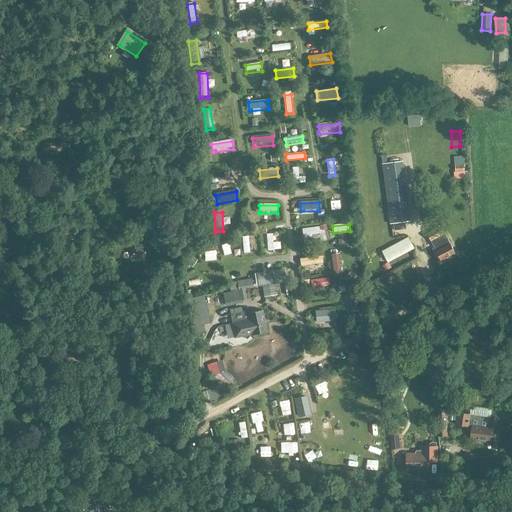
[(318,228),(302,230),(302,237),(319,235),(318,228)]
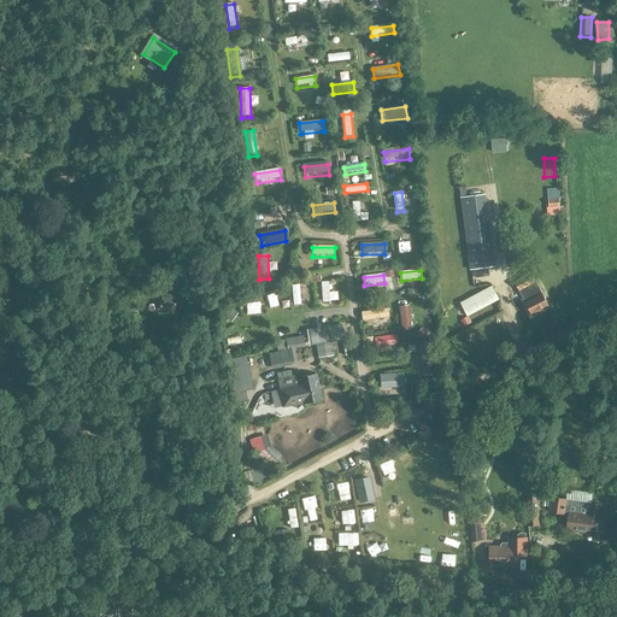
[(542,294),(535,282),(532,275),(515,283),(519,291),(526,304),(532,316),(550,306),(542,294)]
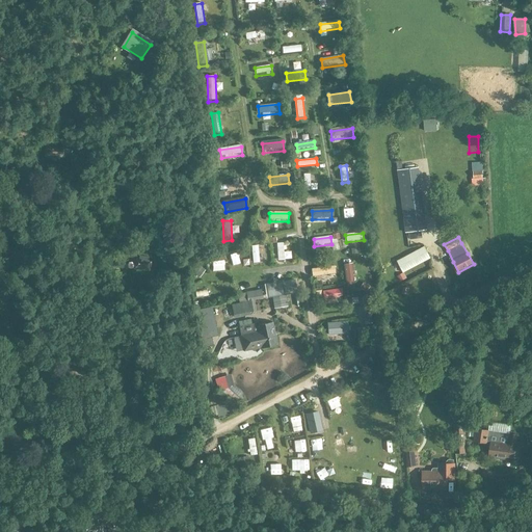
[(397,261),(403,273),(431,259),(425,246),(397,261)]
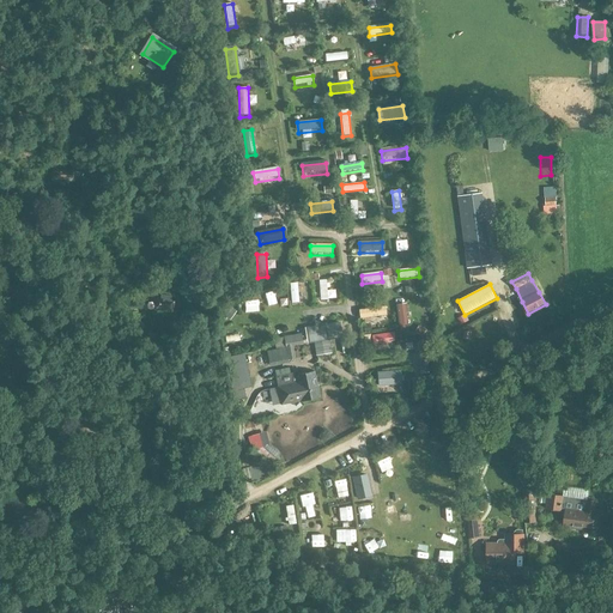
[(266,297),(268,309),(277,307),(274,295),(266,297)]
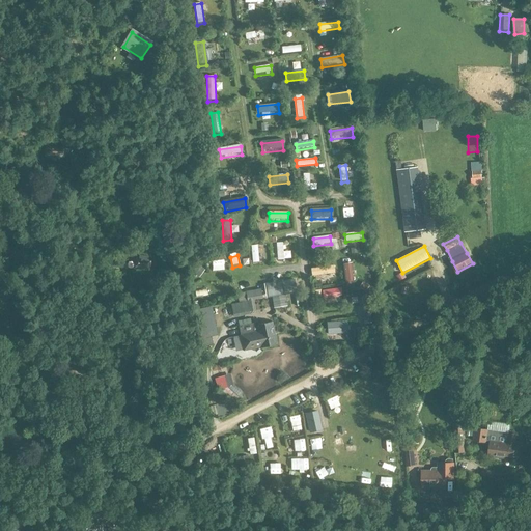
[(147,261),(148,258),(140,256),(140,260),(137,259),(135,268),(147,270),(149,262),(147,261)]
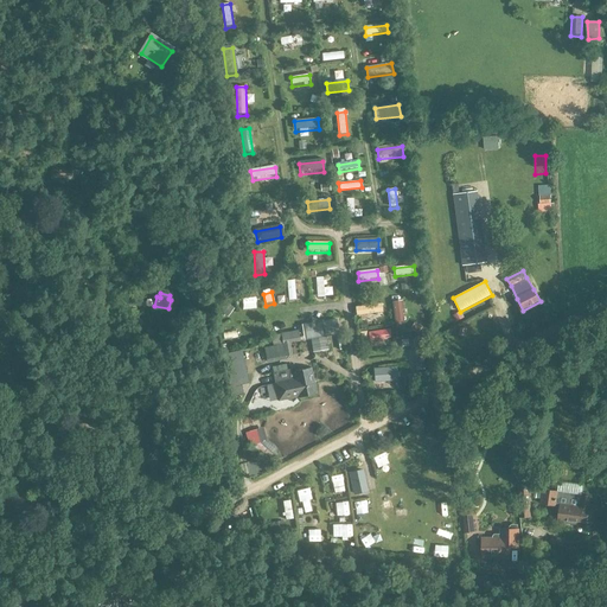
[(402,300),(393,301),(396,327),(406,326),(402,300)]
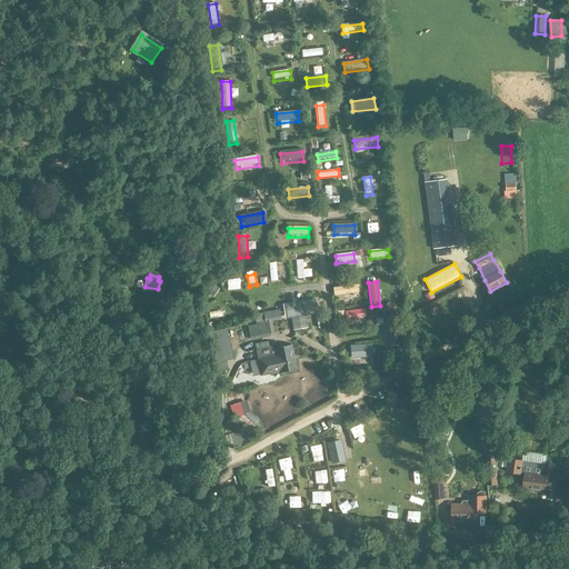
[(202,295),(208,299),(218,287),(212,283),(202,295)]
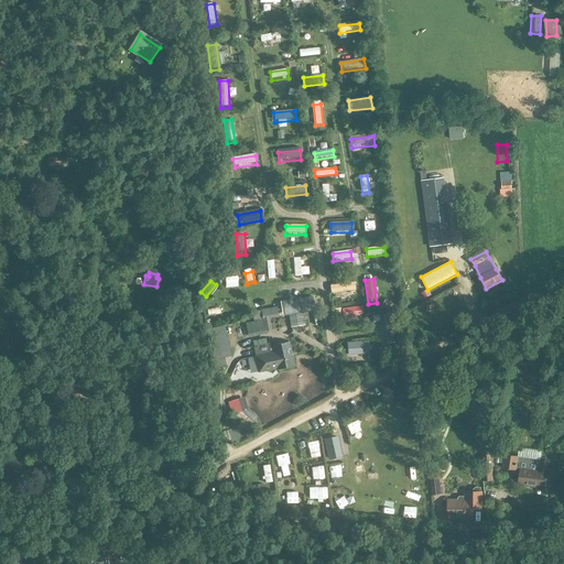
[(354,283),(331,285),(332,295),(355,293),(354,283)]
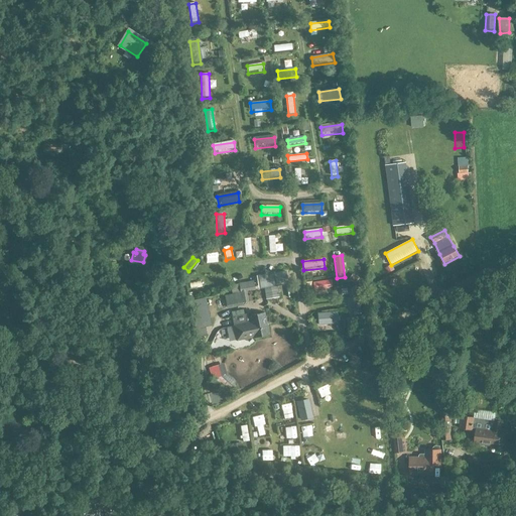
[(251,267),(225,270),(229,285),(253,280),(251,267)]
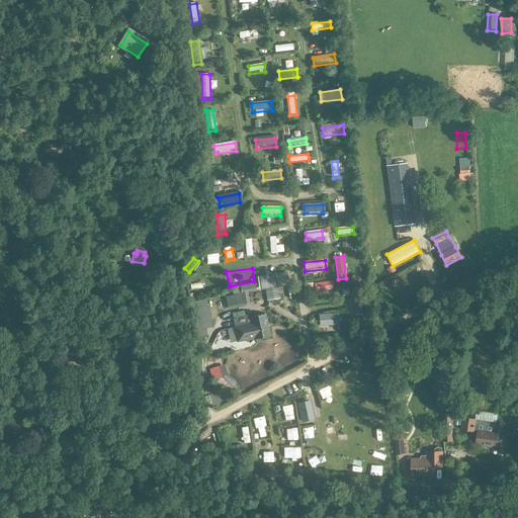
[(278,287),(289,285),(287,273),(257,278),(259,290),(266,289),(267,298),(279,296),(278,287)]
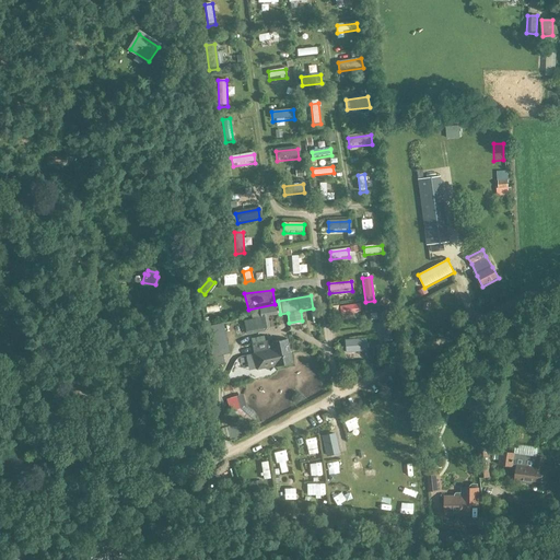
[(360,305),(340,307),(341,316),(360,314),(360,305)]
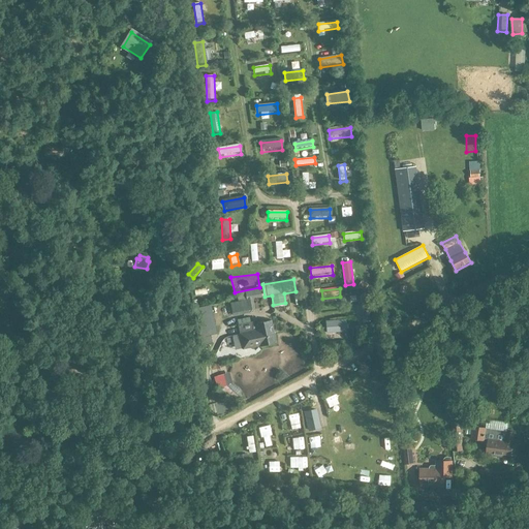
[(239,303),(230,305),(231,312),(247,309),(246,302),(239,303)]
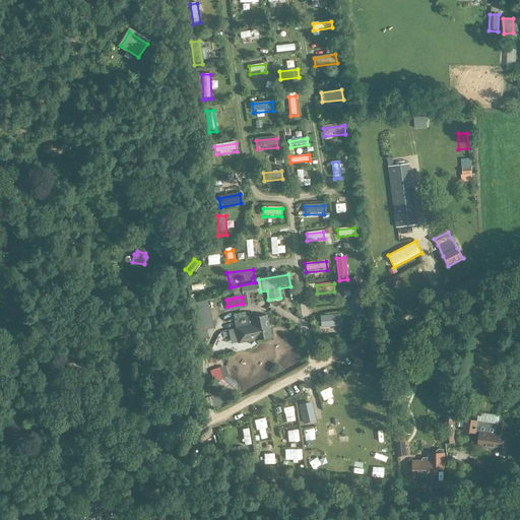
[(354,301),(356,320),(366,319),(364,299),(354,301)]
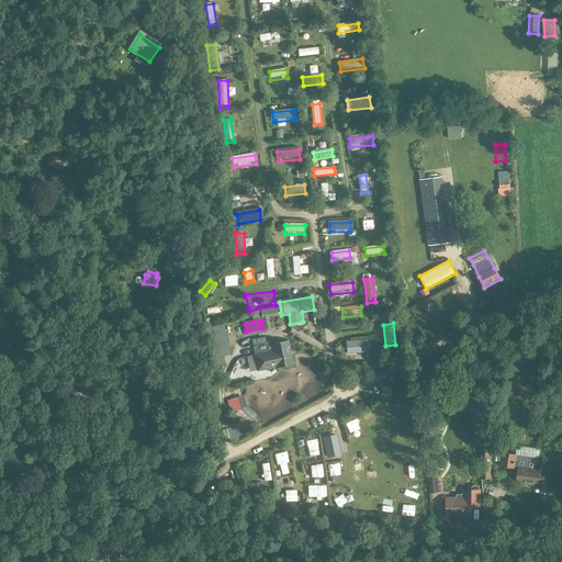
[(270,343),(253,346),(255,355),(258,371),(268,370),(271,373),(276,369),(293,364),(288,341),(270,345),(270,343)]
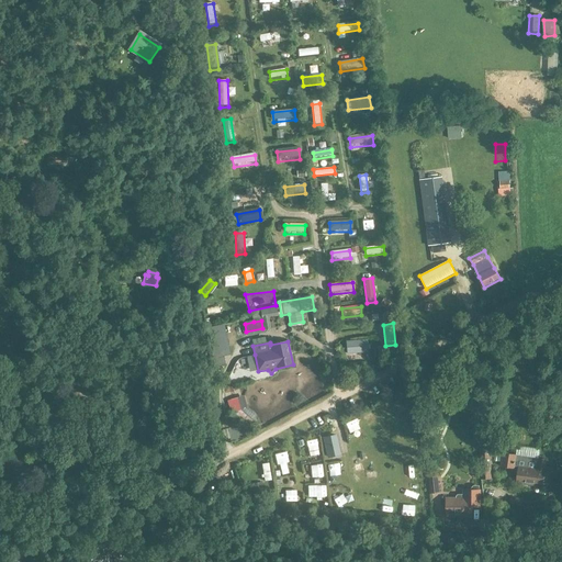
[(368,343),(346,344),(347,356),(369,355),(368,343)]
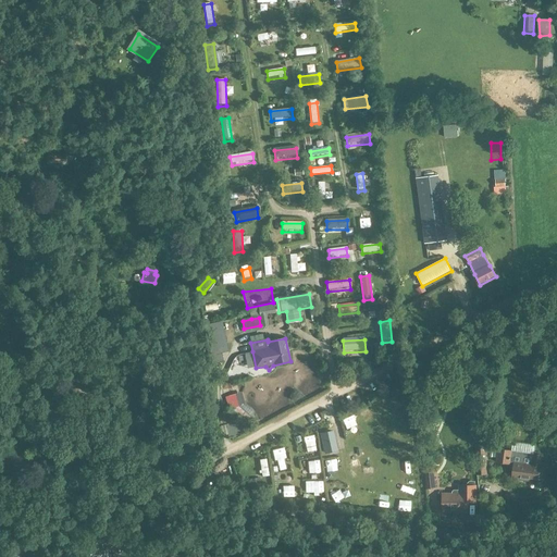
[(238,350),(240,357),(249,354),(247,348),(238,350)]
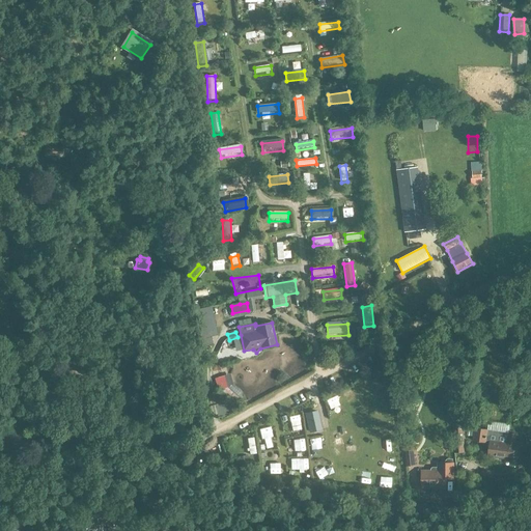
[(429,348),(429,361),(439,362),(439,348),(429,348)]
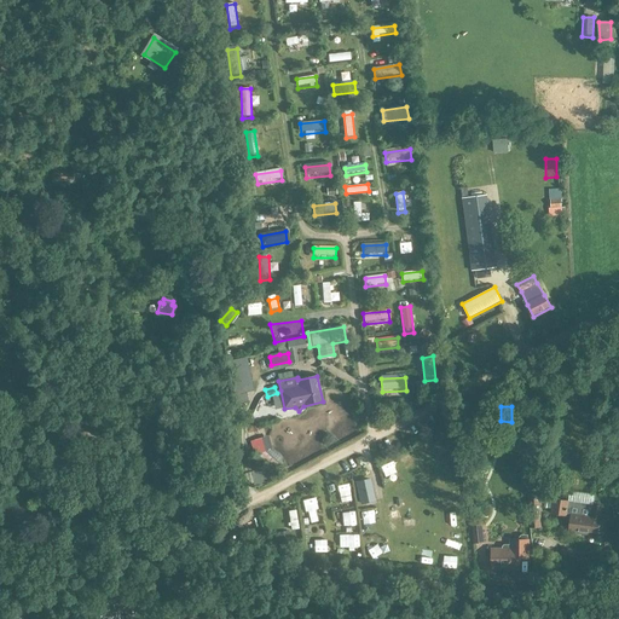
[(383,479),(395,476),(393,468),(382,470),(383,479)]
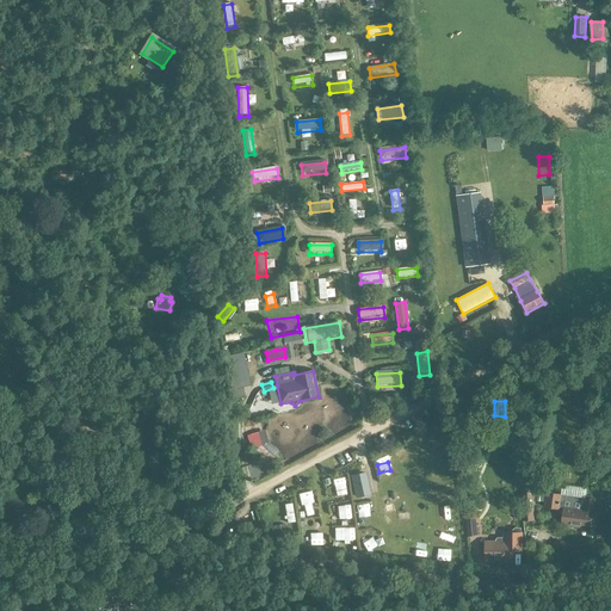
[(440,474),(427,477),(432,494),(445,491),(440,474)]
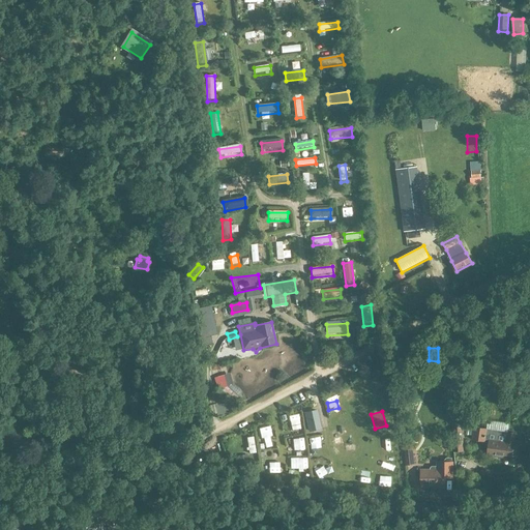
[(317,413),(306,415),(310,431),(320,429),(317,413)]
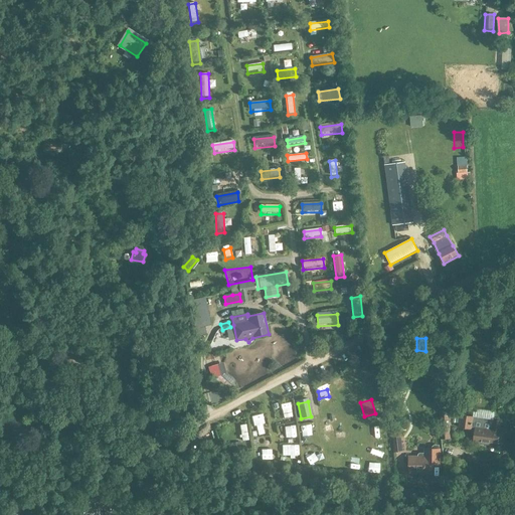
[(461,415),(459,427),(464,428),(476,430),(474,443),(497,446),(500,421),(466,416),(461,415)]
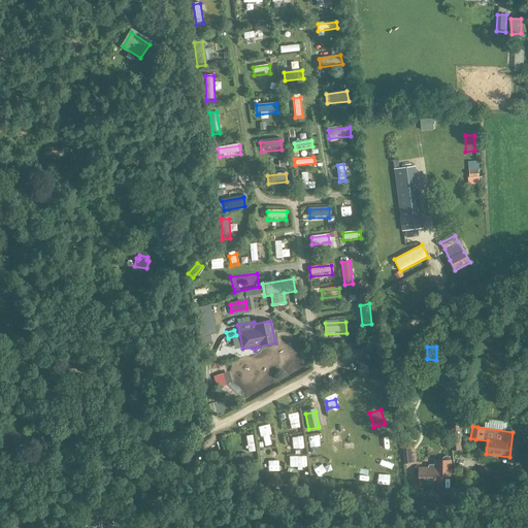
[(269,427),(259,429),(260,435),(270,434),(269,427)]
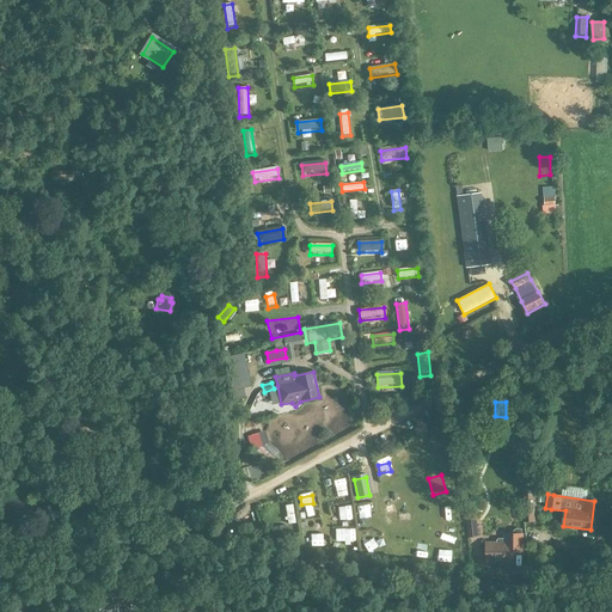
[(430,509),(445,509),(445,500),(430,500),(430,509)]
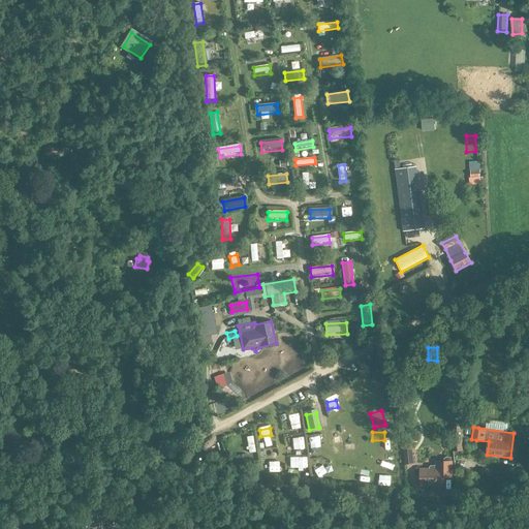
[(249,452),(255,452),(252,434),(247,435),(249,452)]
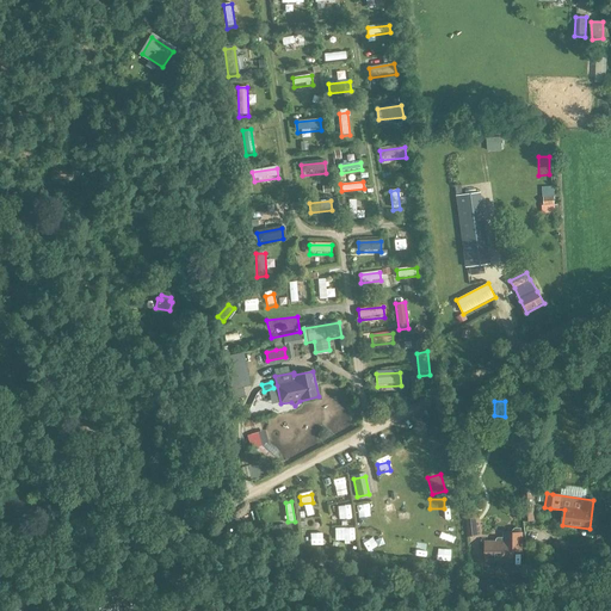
[(364,514),(356,516),(359,529),(366,528),(364,514)]
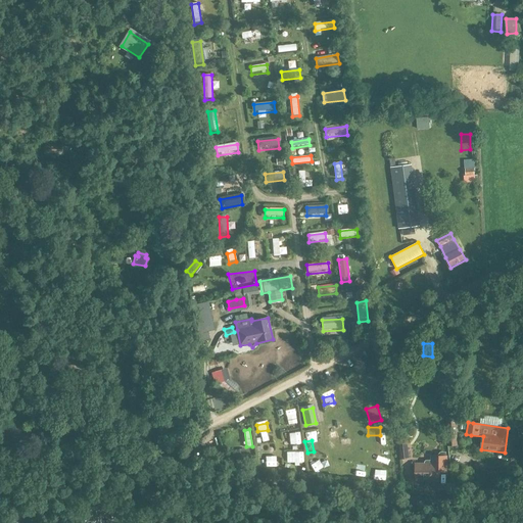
[(410,459),(407,443),(398,444),(400,460),(410,459)]
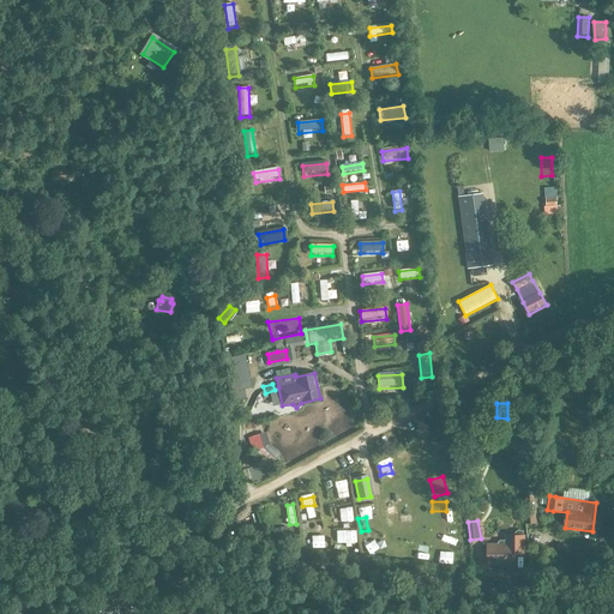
[(498,546),(488,546),(488,565),(516,565),(516,552),(524,552),(524,536),(507,536),(507,541),(500,541),(498,542),(498,546)]
